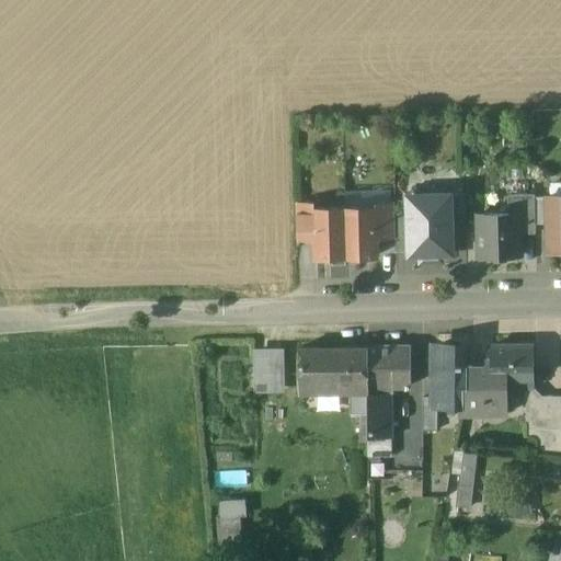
[(450,194),(445,190),(437,190),(432,195),(425,195),(420,190),(412,190),(407,196),(408,216),(408,252),(409,255),(453,254),(451,222),(450,195),(450,194)]
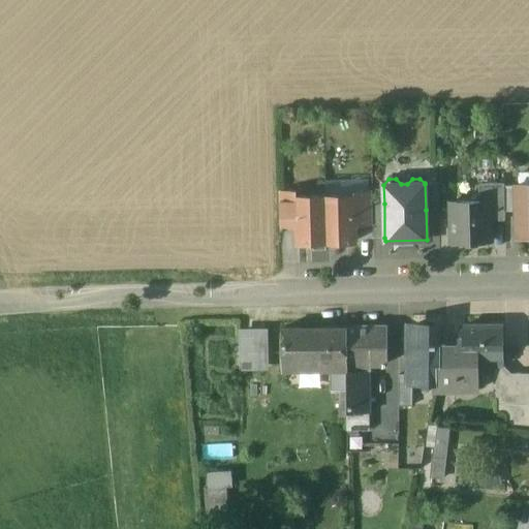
[(437,184),(425,184),(426,210),(438,210),(437,184)]
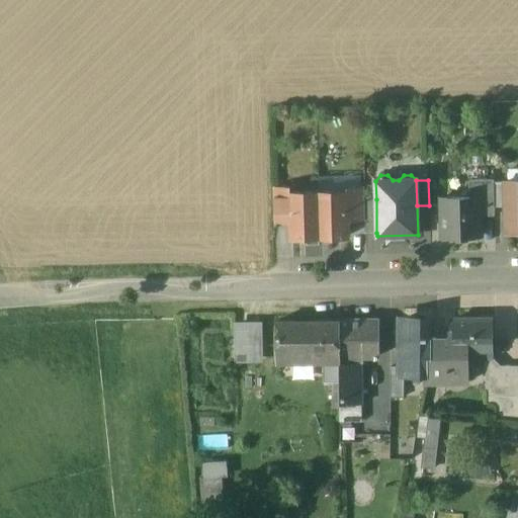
[(493,180),(468,181),(468,198),(480,198),(480,218),(494,217),(493,183),(493,180)]
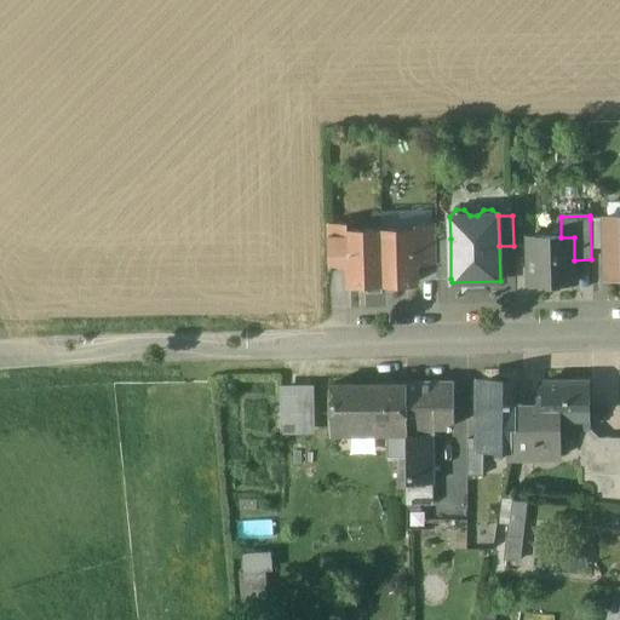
[(619,217),(604,218),(604,219),(606,248),(606,279),(619,277),(619,217)]
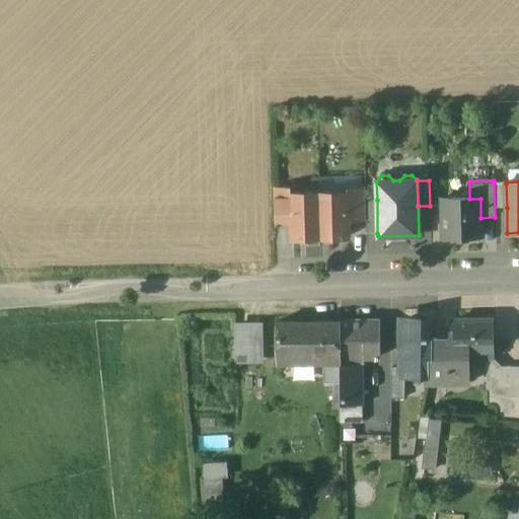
[(506,183),(494,183),(495,208),(507,208),(506,183)]
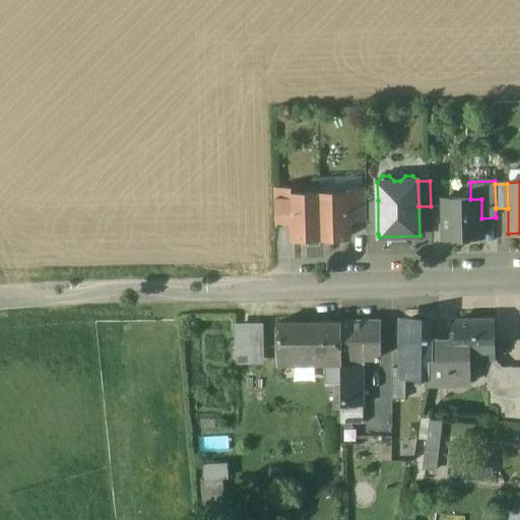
[(290,188),(273,189),(274,223),(291,223),(290,195),(290,188)]
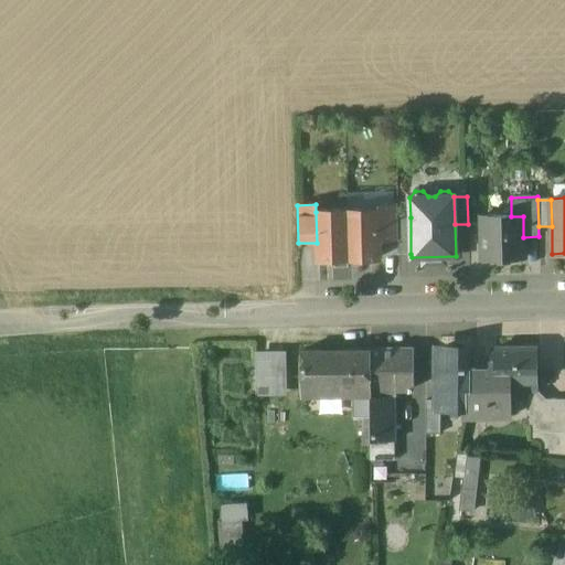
[(396,205),(377,205),(377,210),(379,241),(397,241),(397,217),(396,205)]
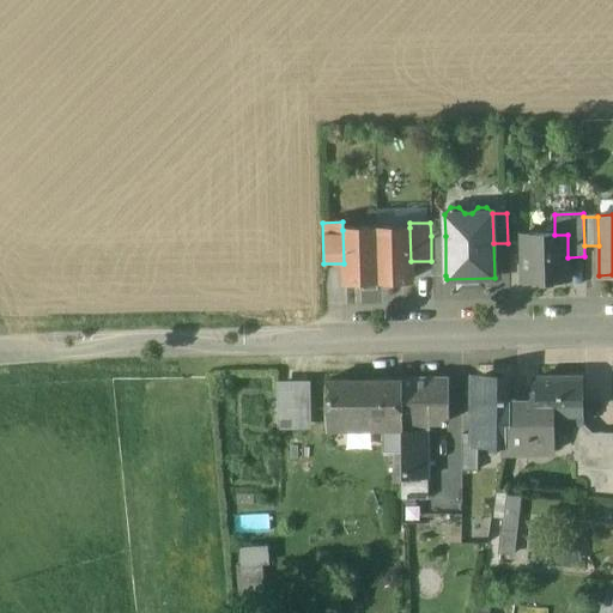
[(410,228),(376,229),(377,281),(411,280),(411,261),(410,228)]
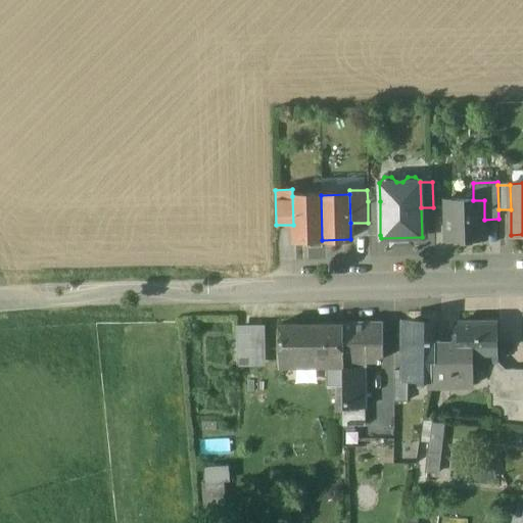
[(321,195),(292,196),(293,225),(293,241),(322,240),(321,195)]
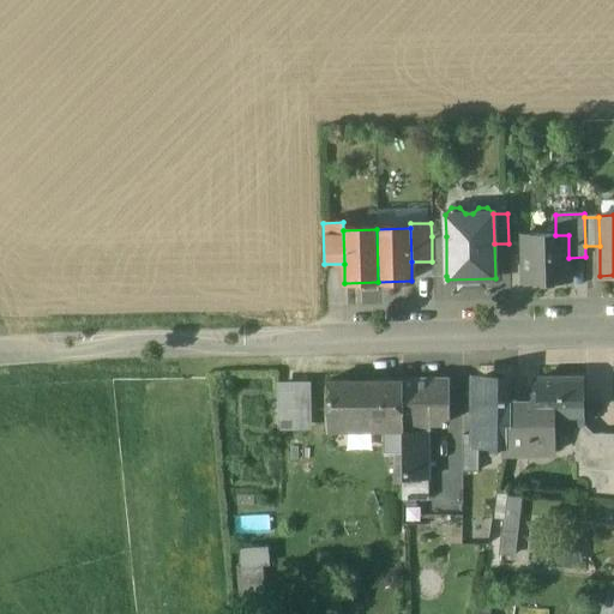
[(555,235),(523,236),(524,282),(570,281),(569,258),(569,235),(555,235)]
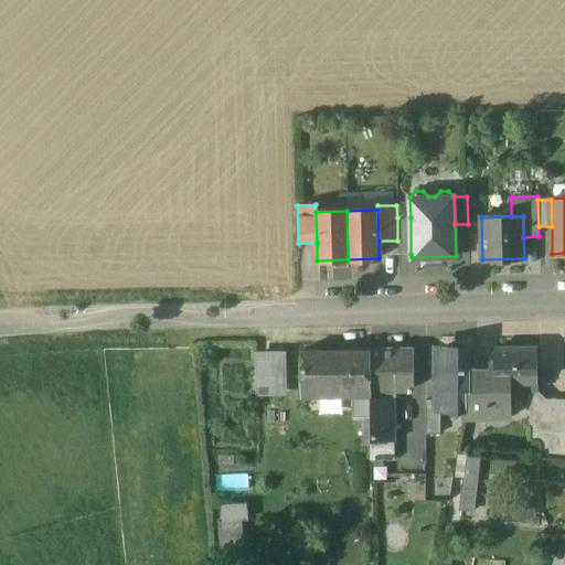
[(411,254),(411,217),(397,217),(397,241),(397,255),(411,254)]
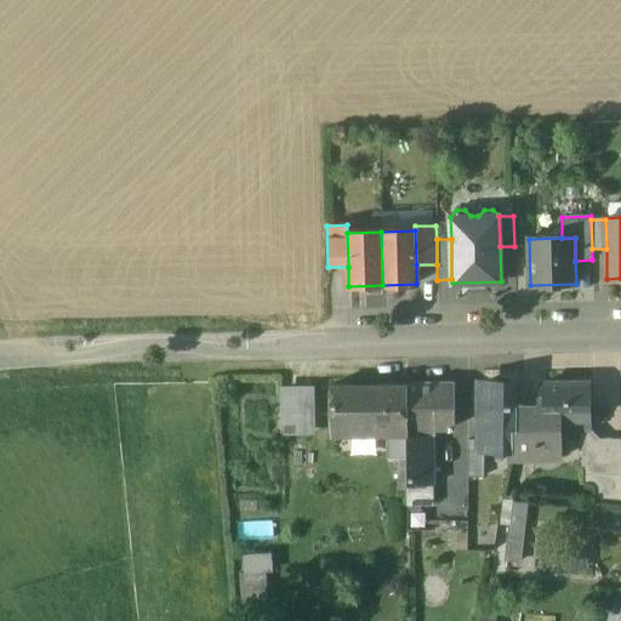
[(591,421),(590,383),(545,383),(545,408),(545,420),(545,422),(560,422),(560,431),(569,431),(568,422),(591,421)]
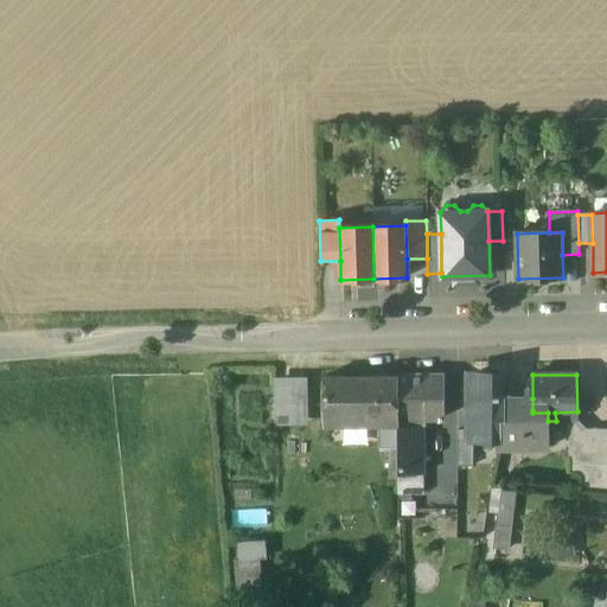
[(396,376),(363,377),(363,421),(379,421),(397,421),(397,417),(396,376)]
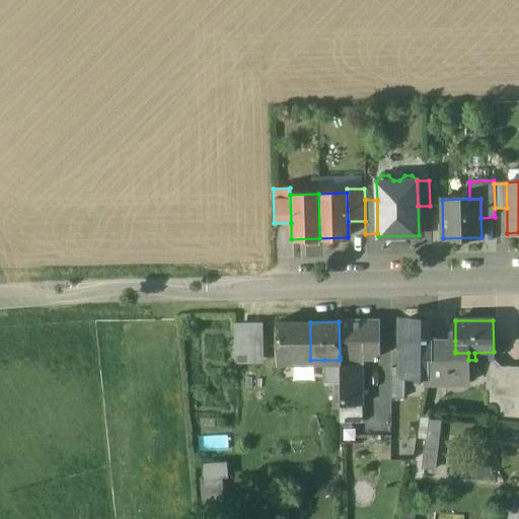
[(380,356),(380,321),(339,321),(340,357),(380,356)]
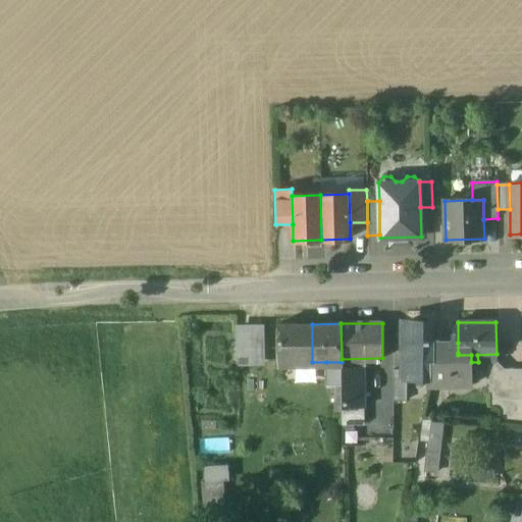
[(432,343),(431,323),(407,323),(407,370),(407,375),(430,374),(435,343),(432,343)]
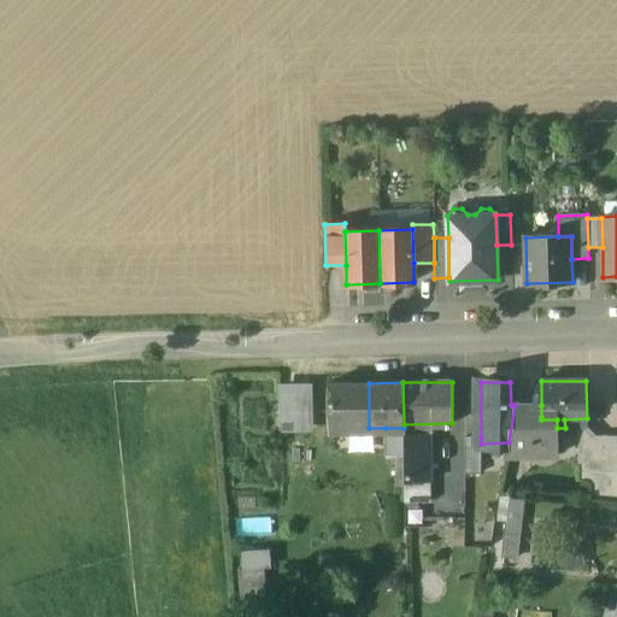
[(351,397),(350,383),(328,383),(328,397),(351,397)]
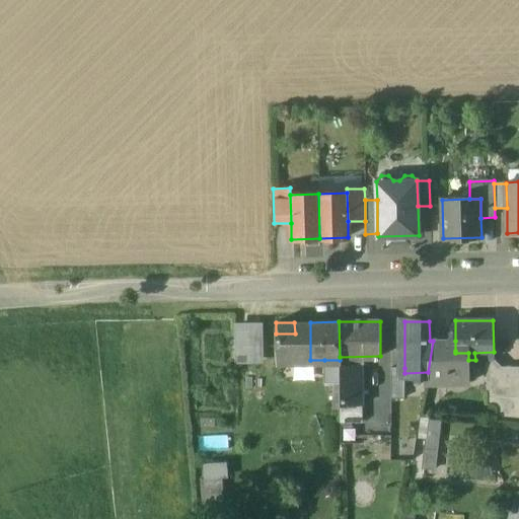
[(310,360),(310,322),(294,322),(295,334),(295,360),(310,360)]
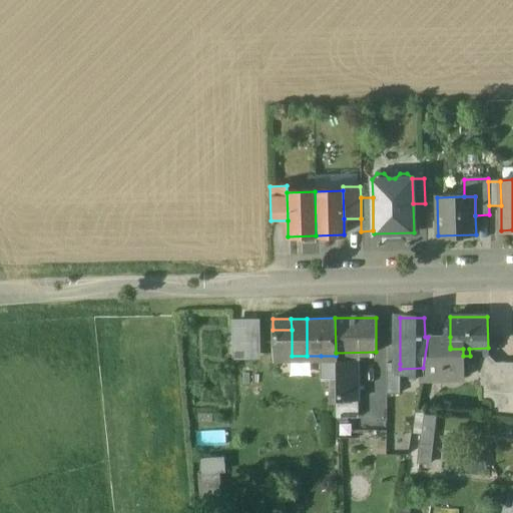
[(260,358),(259,323),(232,324),(233,358),(260,358)]
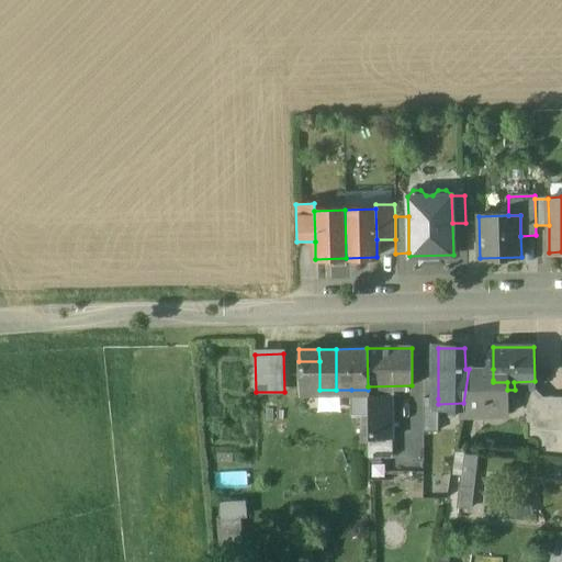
[(319,390),(319,361),(299,361),(300,391),(319,390)]
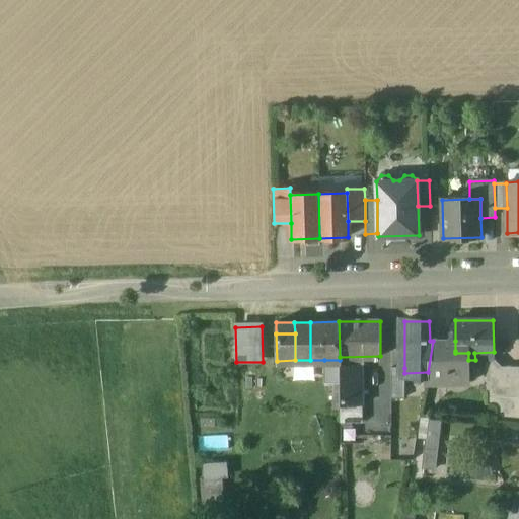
[(455,351),(455,341),(433,341),(428,372),(426,383),(450,383),(449,351),(455,351)]
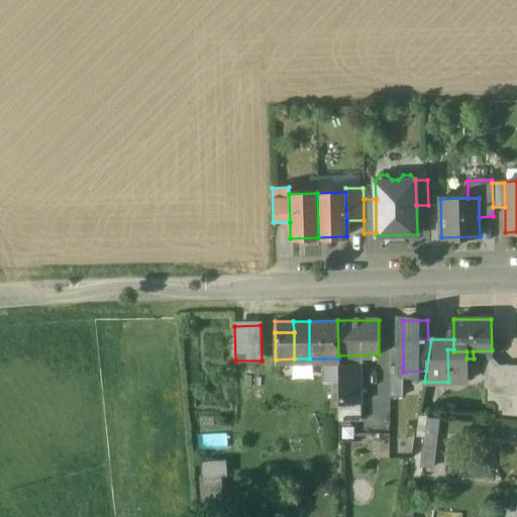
[(453,349),(447,349),(448,382),(467,381),(467,358),(467,351),(453,351),(453,349)]
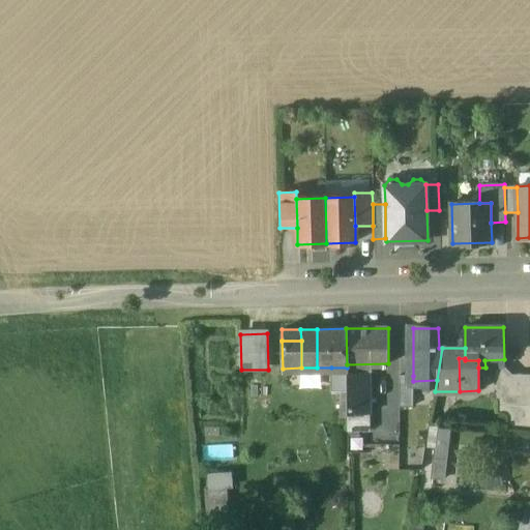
[(504,367),(504,359),(484,360),(486,367),(504,367)]
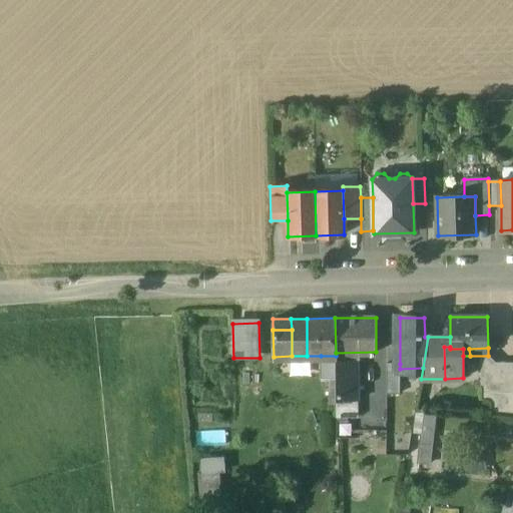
[(336,360),(336,356),(321,356),(321,379),(336,379),(336,360)]
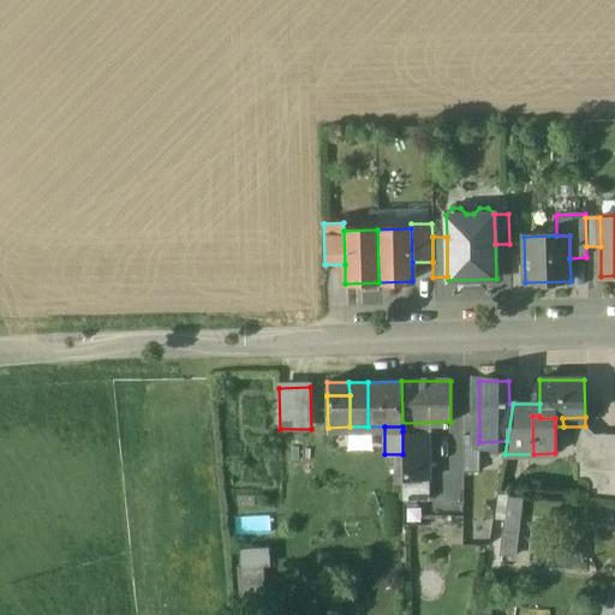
[(424,431),(402,431),(402,454),(424,454),(424,431)]
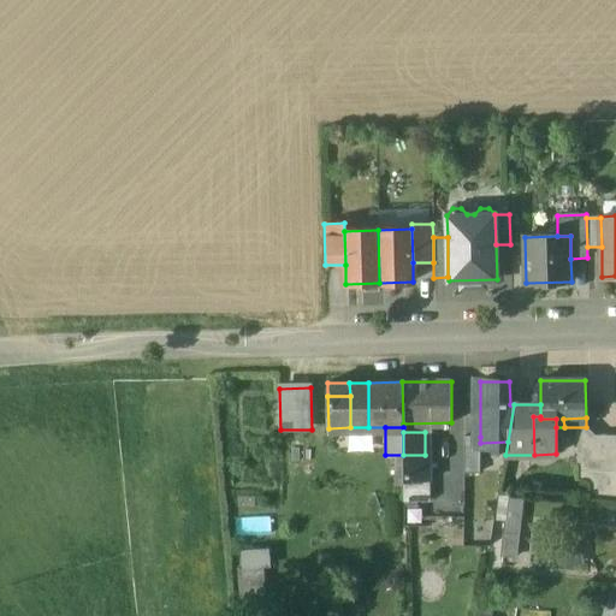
[(615,436),(585,436),(585,472),(600,472),(600,501),(615,501),(615,436)]
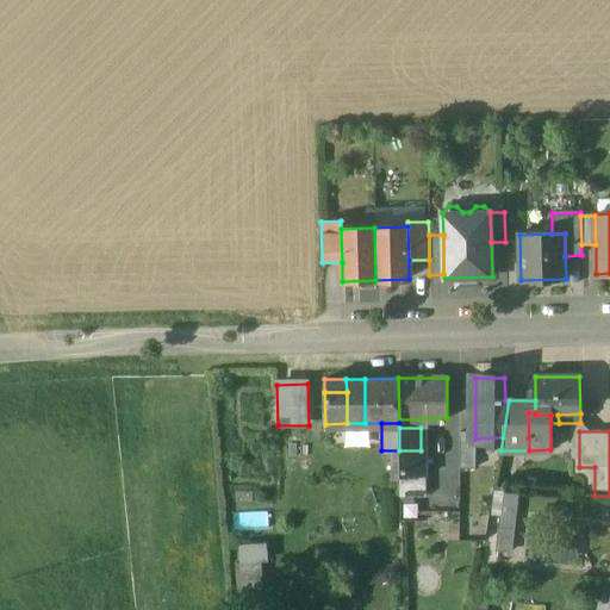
[(475,433),(461,433),(461,468),(475,468),(475,439),(475,433)]
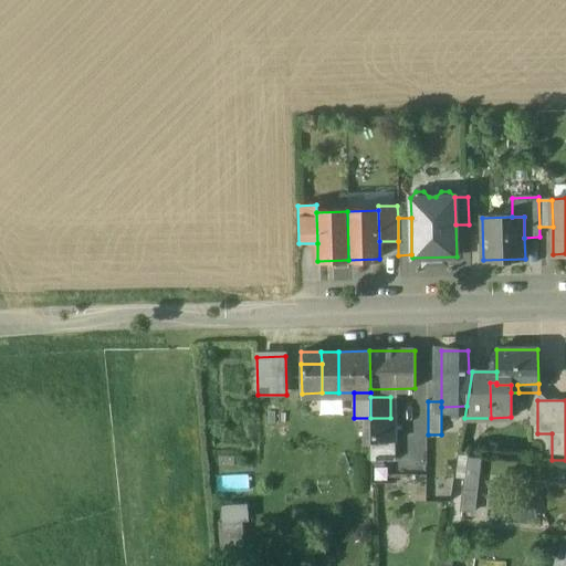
[(390,426),(370,426),(370,442),(396,442),(396,426),(390,426)]
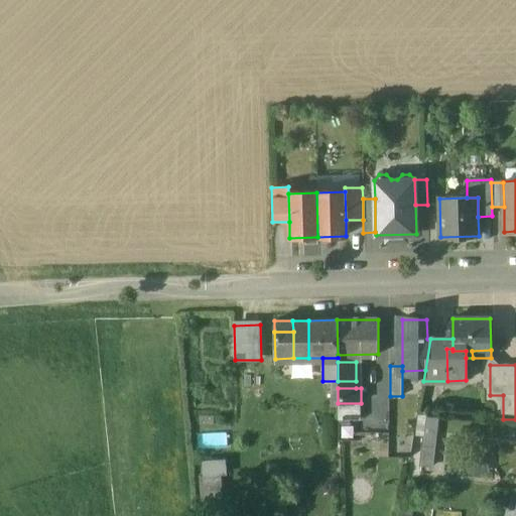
[(361,403),(338,403),(338,420),(361,420),(361,403)]
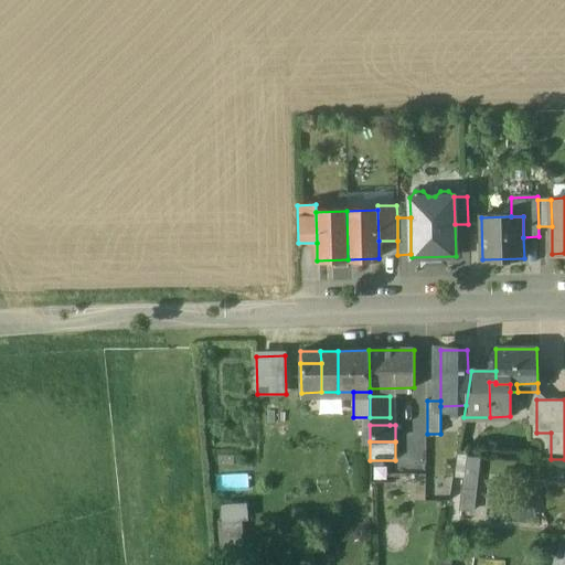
[(454,452),(451,476),(459,477),(456,514),(471,515),(477,455),(454,452)]
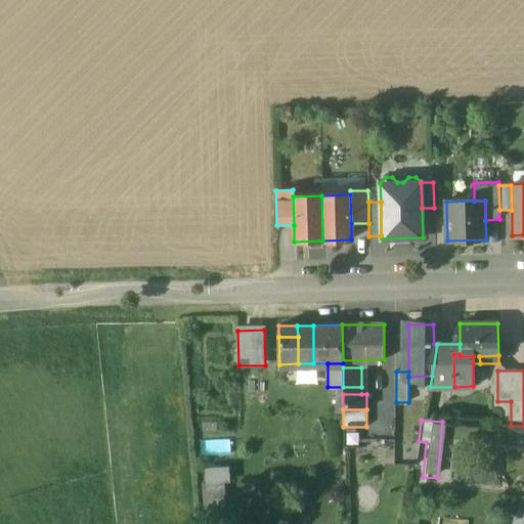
[(227,472),(208,473),(210,523),(224,523),(223,485),(228,484),(227,472)]
